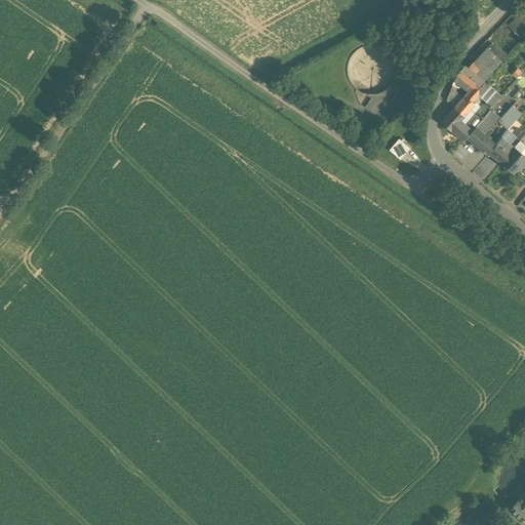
[(524,13),(523,11),(509,27),(523,39),(524,37),(524,13)]
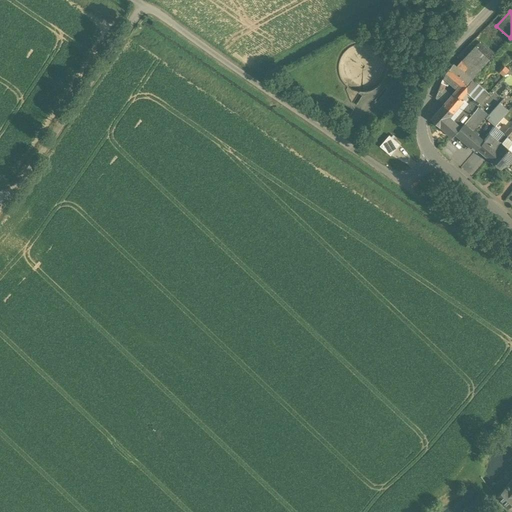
[(480,39),(461,60),(476,74),(495,53),(480,39)]
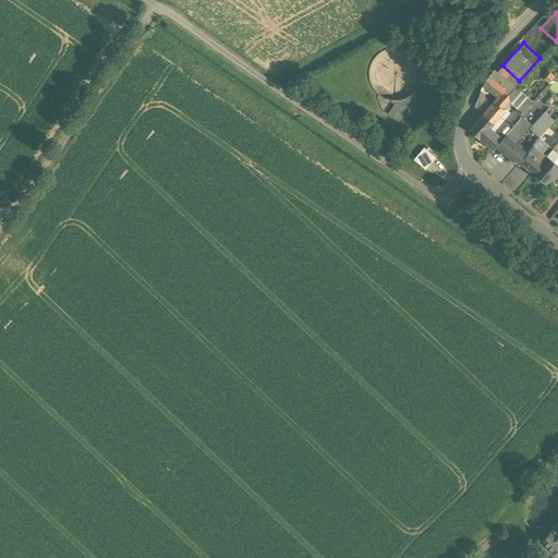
[(519,81),(502,65),(496,72),(512,87),(519,81)]
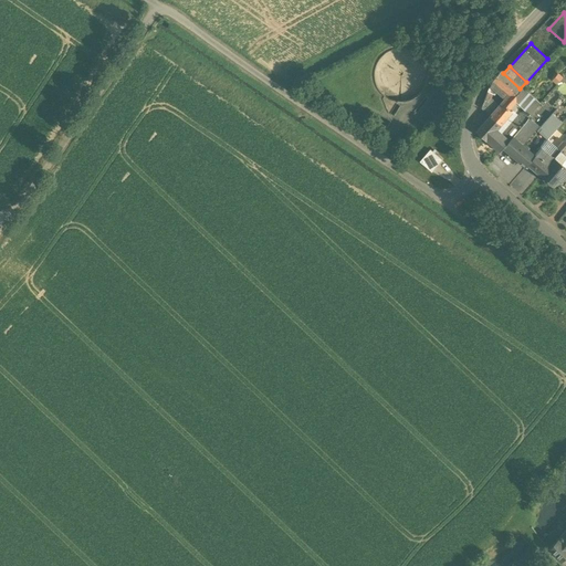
[(500,70),(491,81),(512,98),(521,88),(520,88),(503,73),(500,70)]
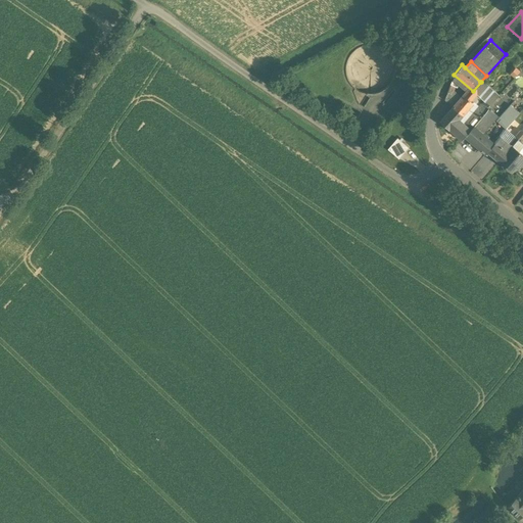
[(473,91),(454,75),(453,79),(458,84),(466,91),(454,105),(452,106),(452,107),(462,115),(472,103),(469,100),(475,94),(473,91)]
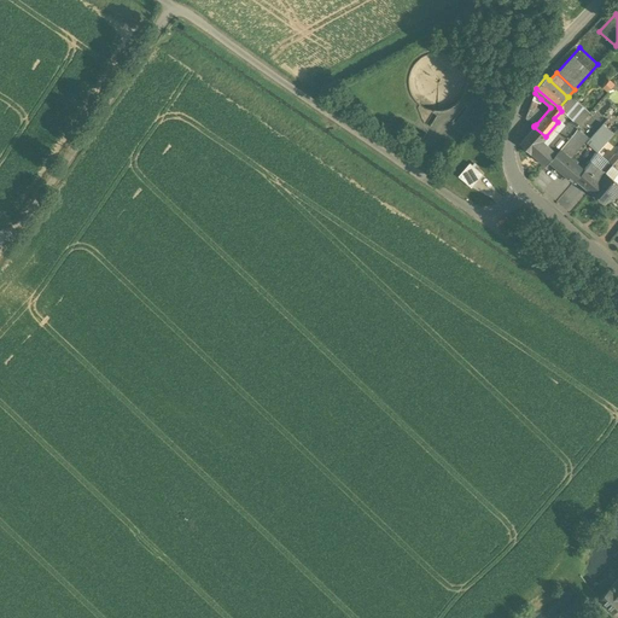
[(541,99),(535,93),(531,100),(536,103),(540,104),(541,99)]
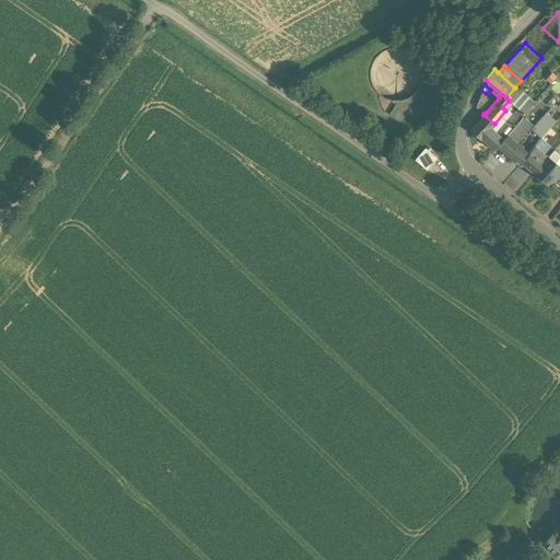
[(515,88),(506,97),(509,101),(518,108),(524,114),(534,103),(515,86),(515,88)]
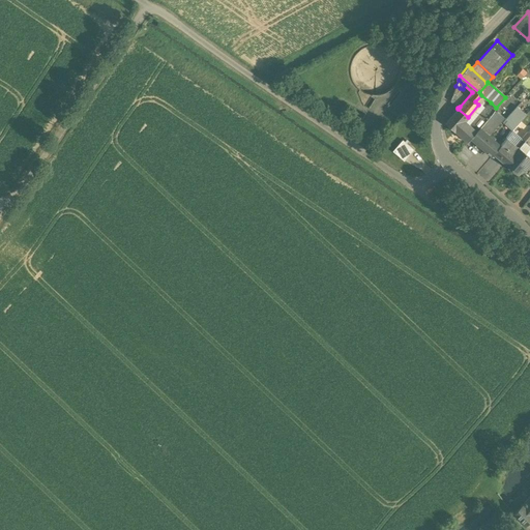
[(457,96),(452,94),(451,100),(460,107),(472,92),(464,85),(463,89),(460,88),(457,96)]
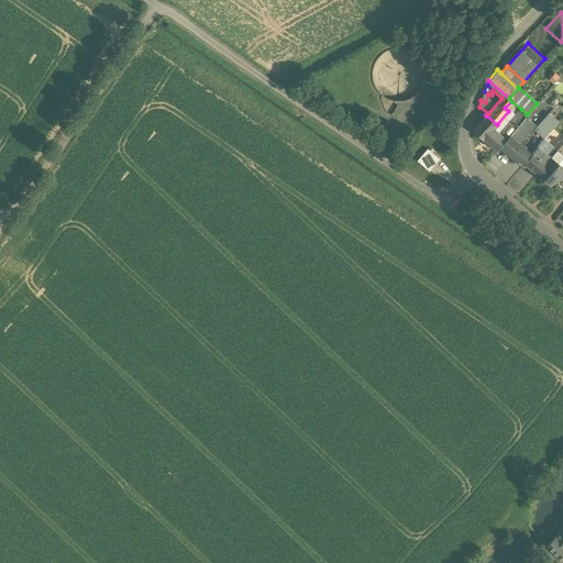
[(521,109),(511,121),(517,127),(522,120),(523,120),(527,114),(521,109)]
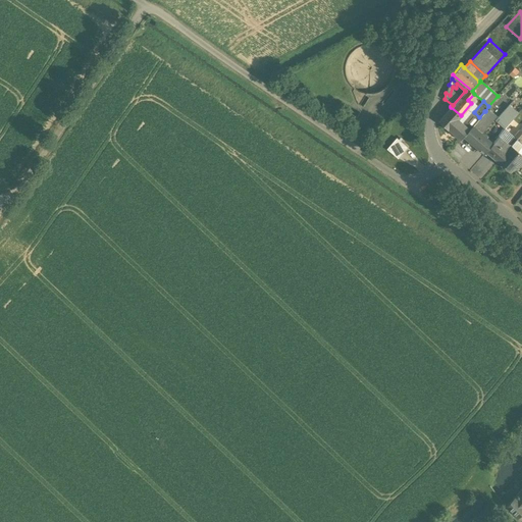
[(496,121),(505,128),(510,121),(513,119),(518,113),(509,105),(496,121)]
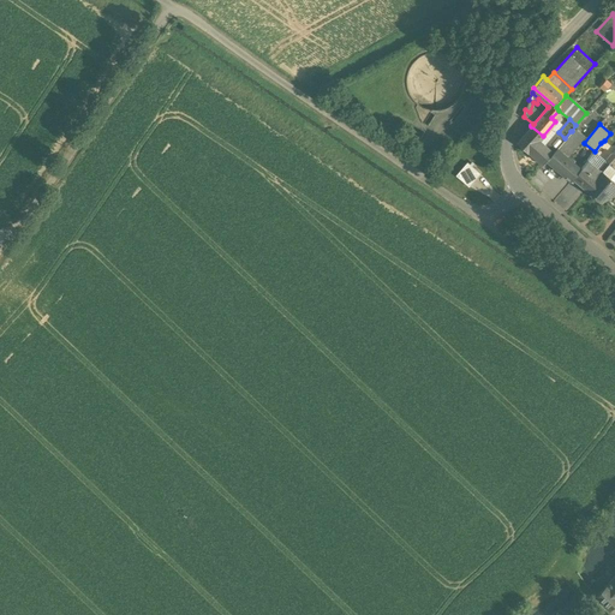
[(543,136),(531,126),(531,125),(517,143),(527,153),(538,141),(539,141),(543,136)]
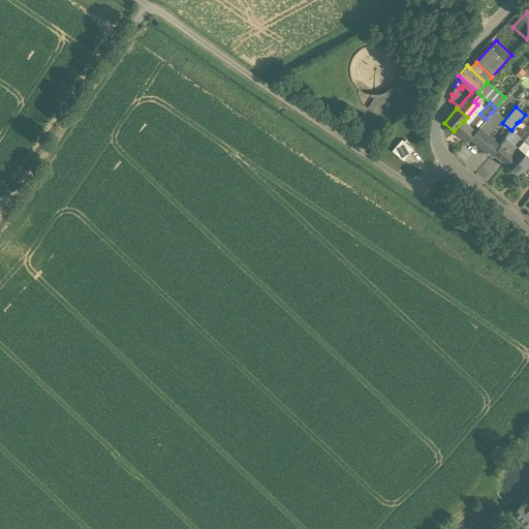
[(478,113),(468,125),(475,131),(476,130),(481,124),(486,119),(480,114),(478,113)]
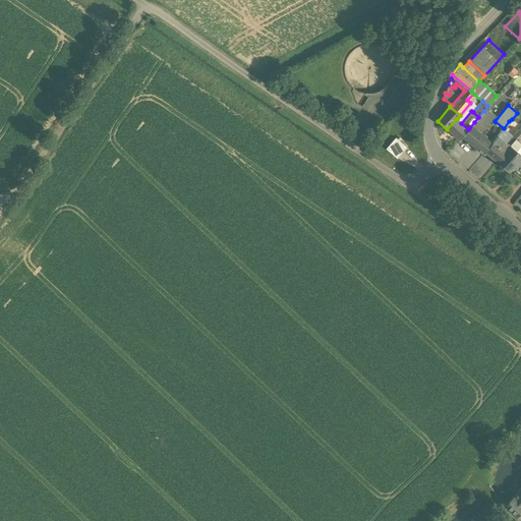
[(478,117),(474,122),(481,127),(490,117),(484,111),(483,111),(478,117)]
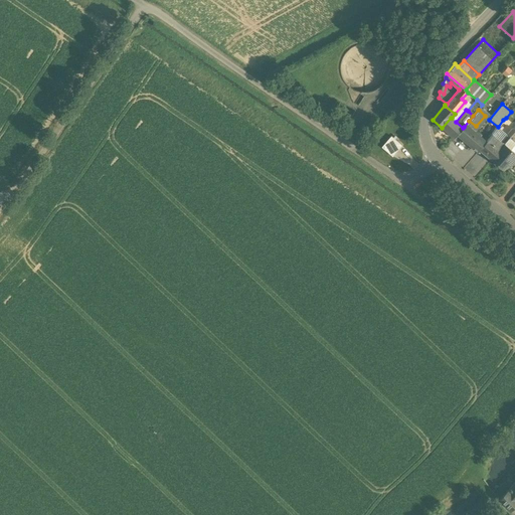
[(341,113),(337,119),(349,126),(352,119),(341,113)]
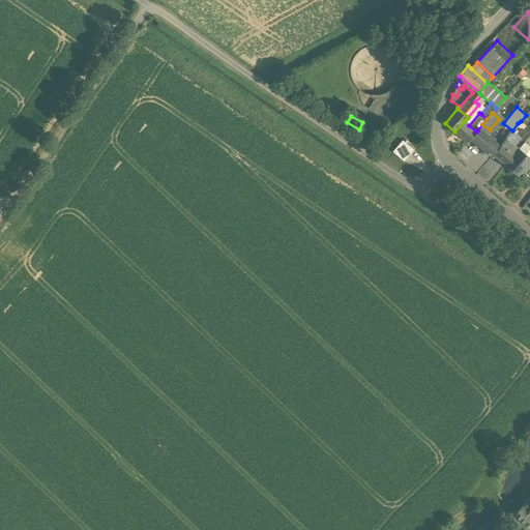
[(464,121),(454,131),(467,142),(470,139),(476,131),(469,125),(465,121),(464,121)]
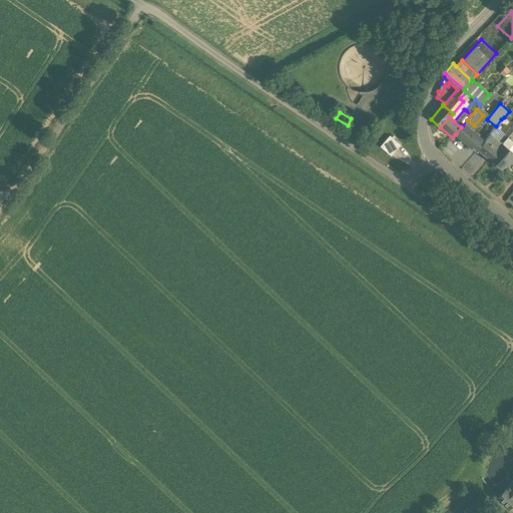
[(501,119),(496,126),(507,137),(508,136),(512,130),(512,129),(509,126),(508,125),(501,119)]
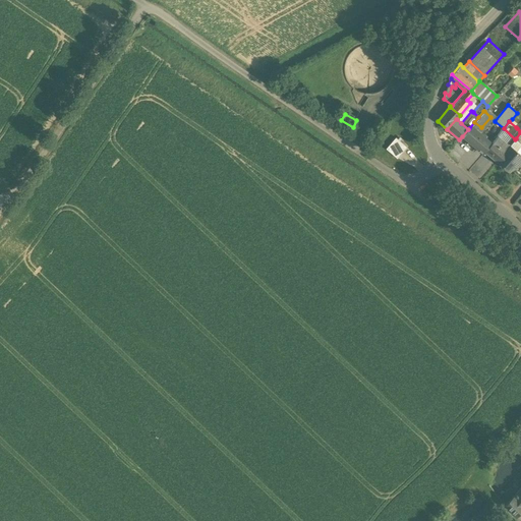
[(474,122),(469,128),(468,129),(462,136),(483,154),(484,152),(485,151),(484,151),(489,146),(475,134),(481,127),(474,122)]
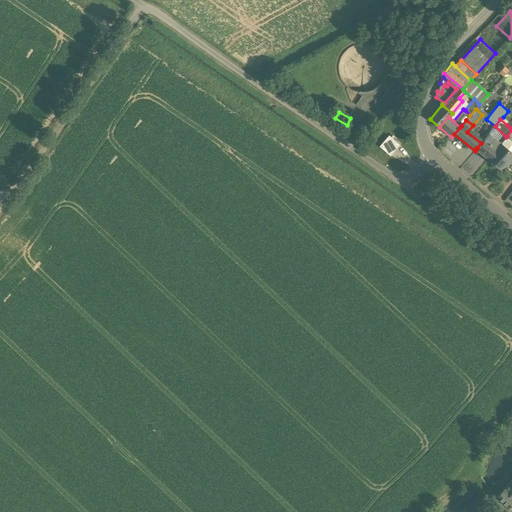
[(481,143),(476,148),(477,148),(476,149),(488,159),(501,143),(489,133),(481,143)]
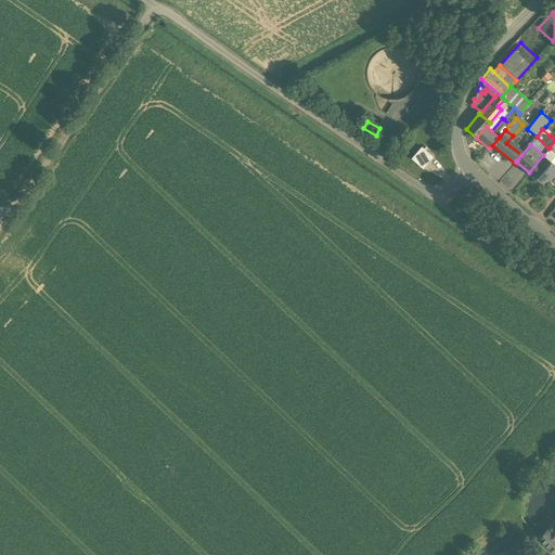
[(434,157),(422,147),(411,159),(423,169),(434,157)]
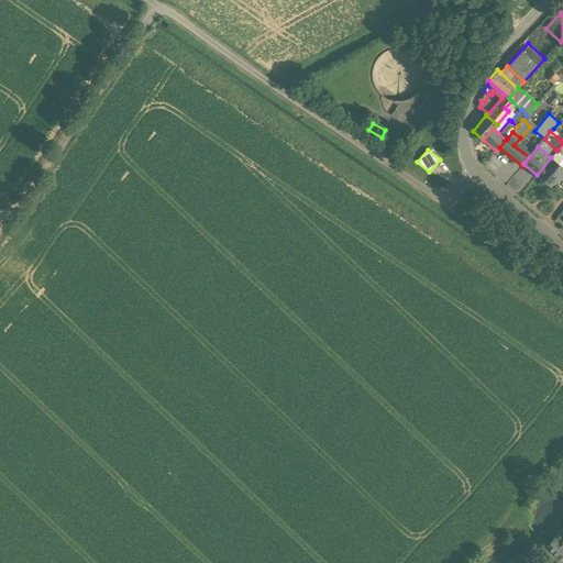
[(562,154),(558,150),(556,151),(551,157),(562,166),(562,154)]
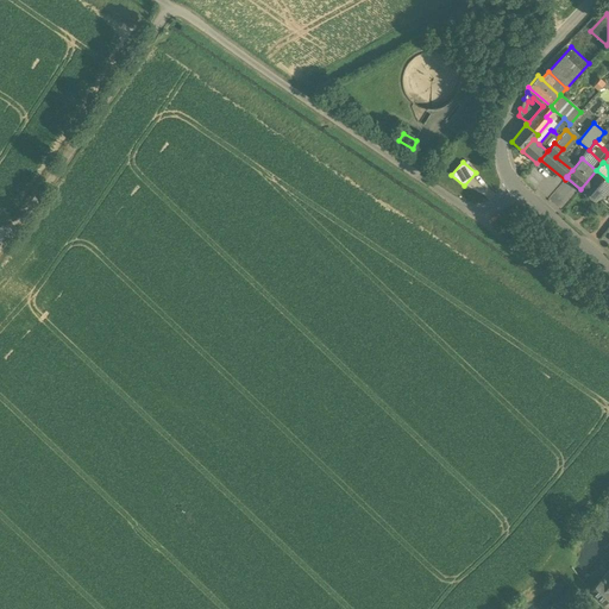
[(608,180),(596,170),(581,189),(594,200),(603,190),(606,193),(608,188),(608,180)]
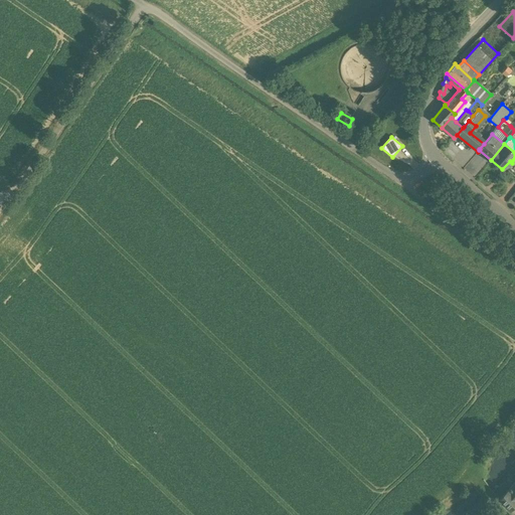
[(514,489),(512,487),(500,500),(509,510),(510,509),(513,512),(514,509),(514,489)]
